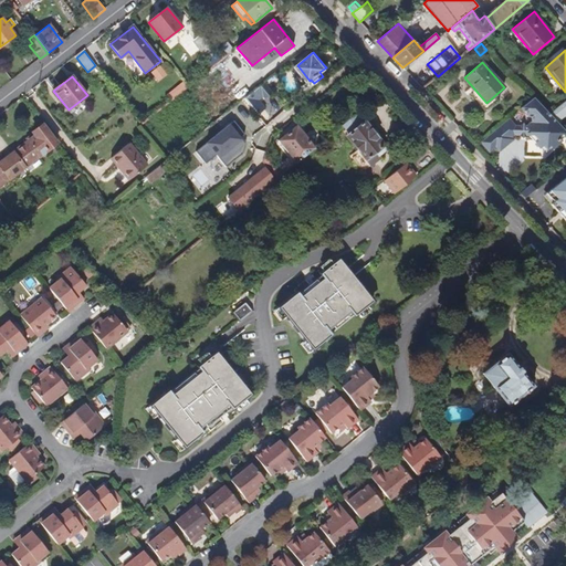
[(258,101),(263,96),(265,98),(271,93),(262,82),(244,98),(249,104),(258,115),(265,109),(258,101)]
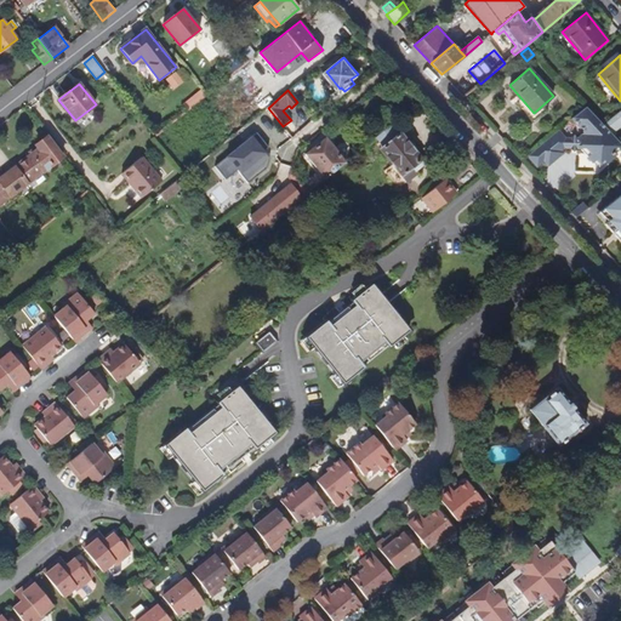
[(557,130),(528,155),(537,165),(545,159),(548,164),(562,153),(560,151),(568,144),(570,148),(581,149),(593,163),(604,160),(607,163),(620,148),(620,143),(609,131),(603,125),(586,107),(573,118),(584,132),(576,138),(564,138),(557,130)]
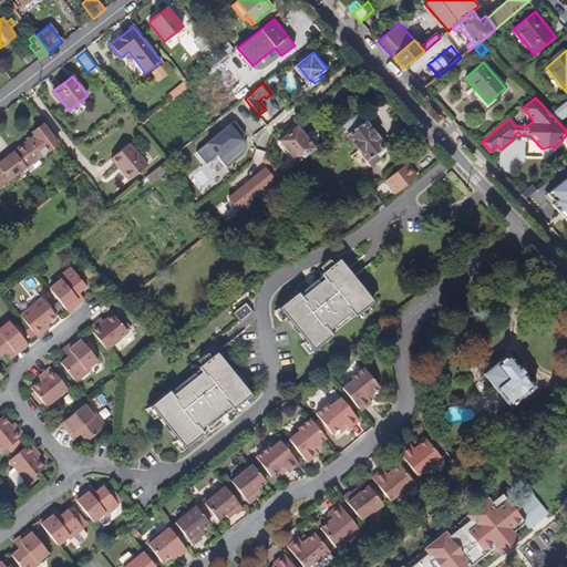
[(249,104),(245,99),(239,102),(245,107),(249,104)]
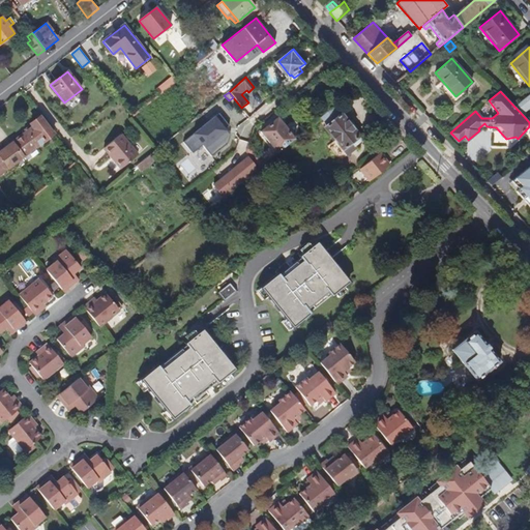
[(529,104),(529,101),(526,97),(514,107),(520,112),(529,104)]
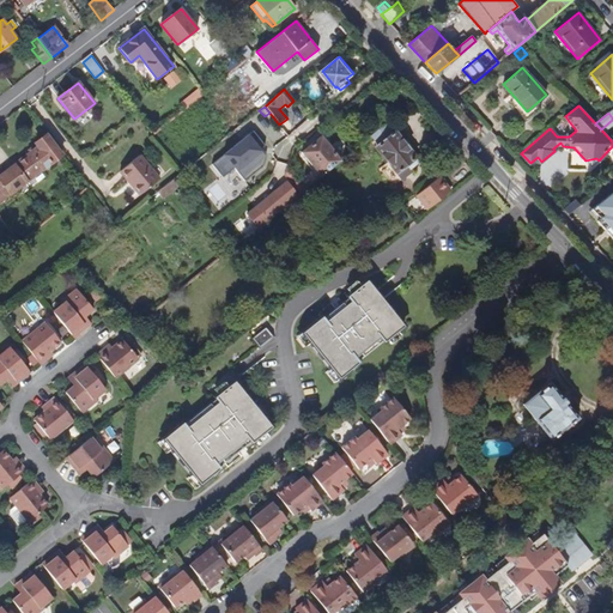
[(419,162),(395,132),(394,133),(387,123),(371,137),(378,145),(376,147),(390,164),(382,171),(394,186),(402,180),(413,170),(411,168),(419,162)]
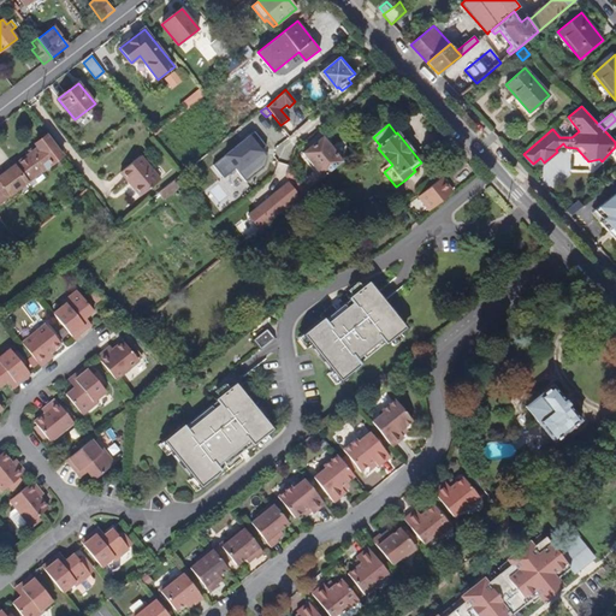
[(266,146),(254,131),(213,165),(223,178),(235,169),(244,181),(264,166),(266,157),(261,150),(266,146)]
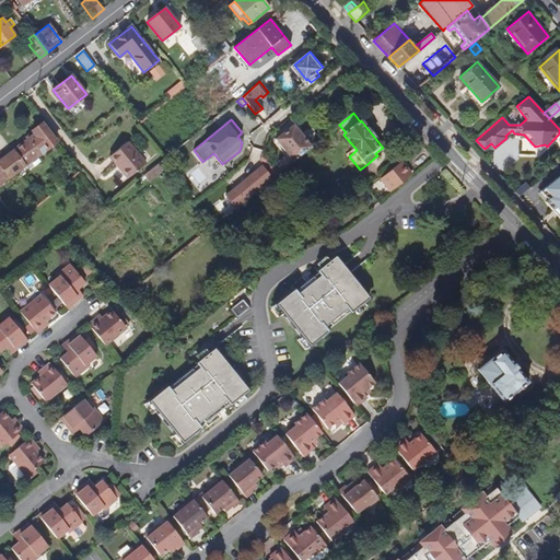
[(10,177),(56,141),(42,124),(32,130),(33,131),(26,137),(27,139),(0,160),(0,184),(10,177)]
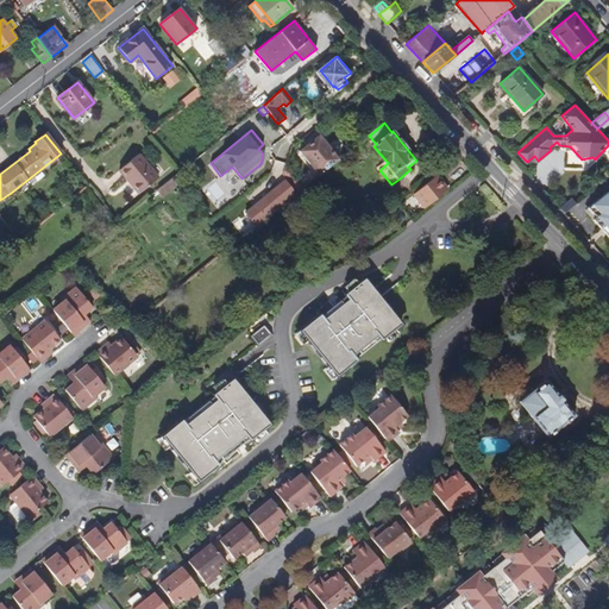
[(339,159),(319,135),(300,151),(319,175),(339,159)]
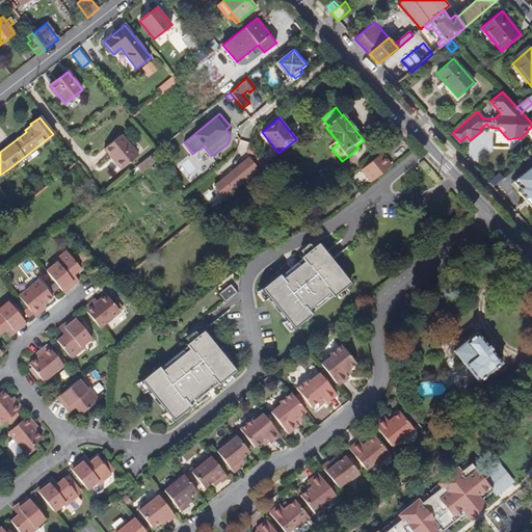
[(137,156),(121,135),(104,149),(121,169),(137,156)]
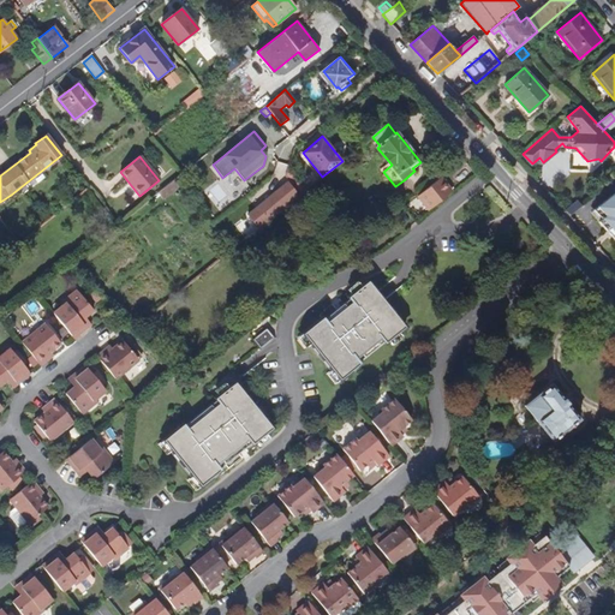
[(452,191),(441,178),(417,196),(429,210),(452,191)]
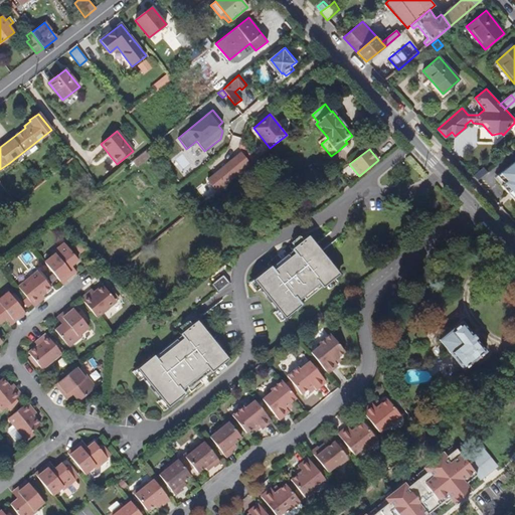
[(134,161),(137,165),(151,154),(147,150),(134,161)]
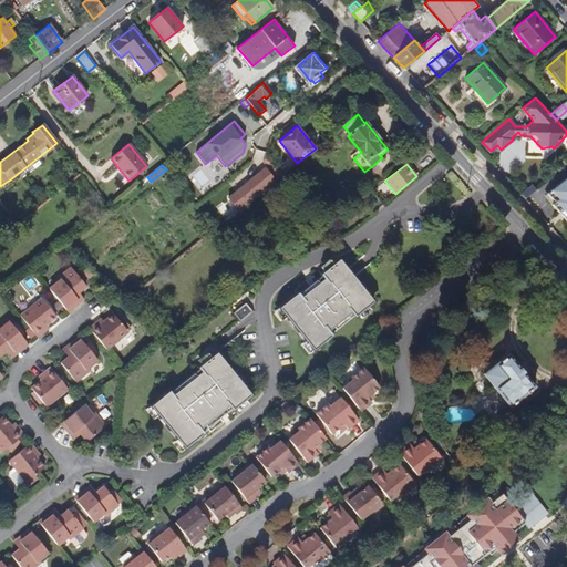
[(246,204),(275,179),(265,168),(236,192),(246,204)]
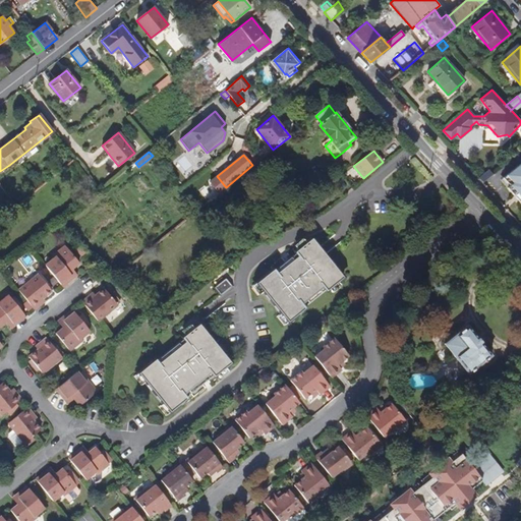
[(520,163),(503,178),(510,186),(507,188),(520,204),(520,163)]
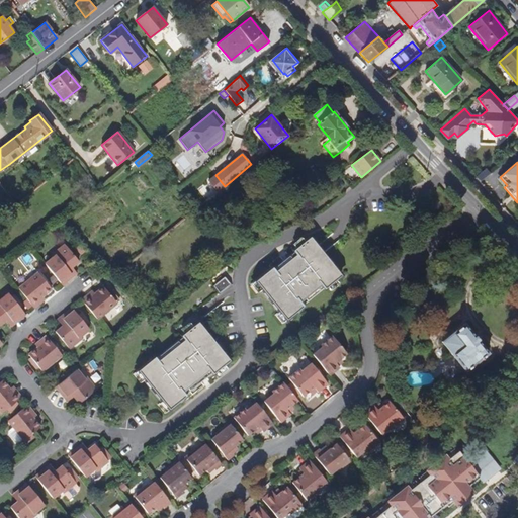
[(481,182),(490,174),(487,169),(477,177),(481,182)]
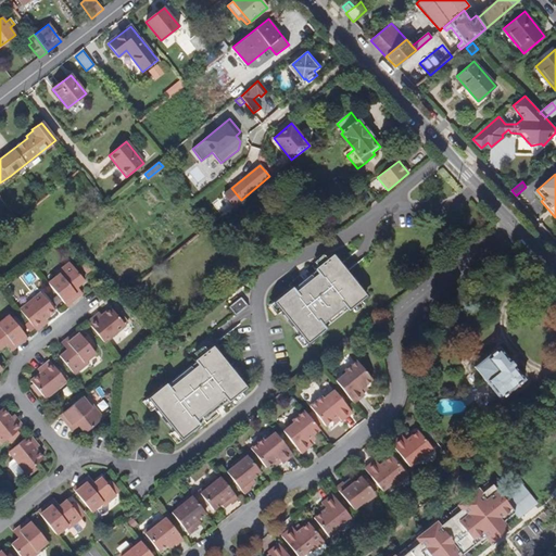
[(241,200),(231,188),(224,193),(234,205),(241,200)]
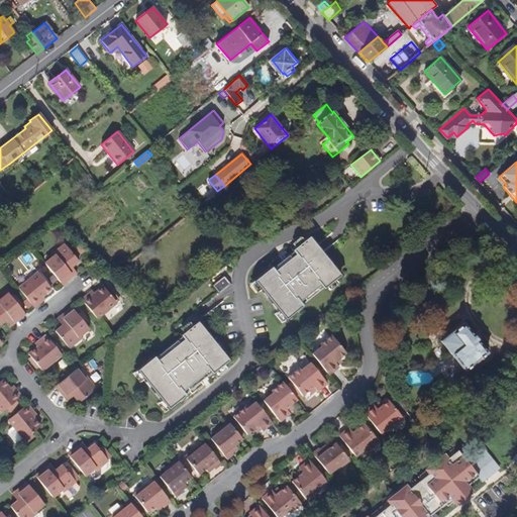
[(297,208),(294,204),(274,220),(277,224),(297,208)]
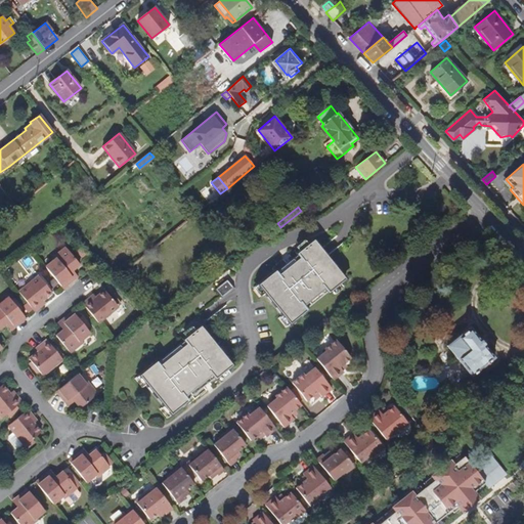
[(303,305),(324,289),(328,293),(345,278),(313,239),(296,254),(300,258),(278,274),(275,271),(258,285),(290,323),(307,310),(303,305)]
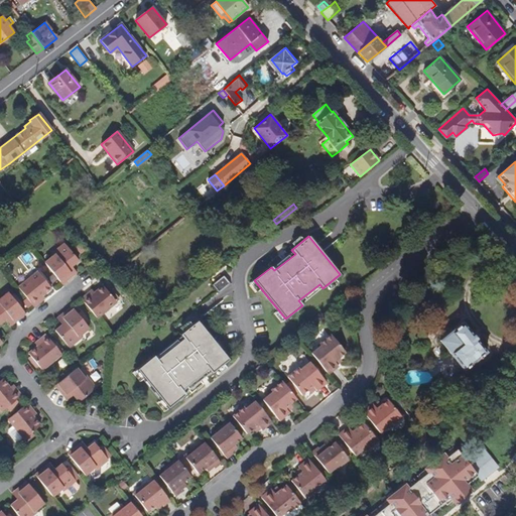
[(72,266),(79,260),(65,244),(52,254),(53,256),(44,263),(62,284),(74,275),(68,269),(72,266)]
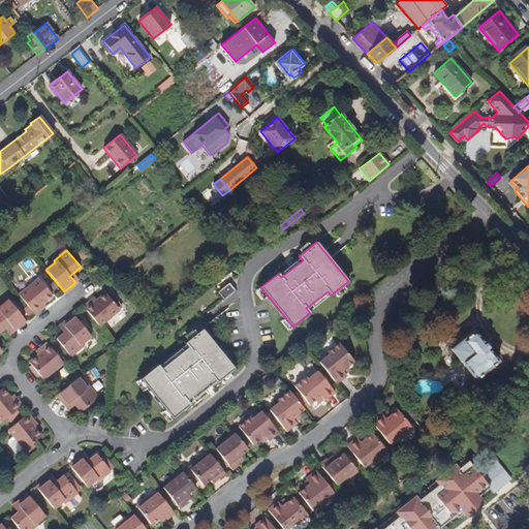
[(88,257),(81,250),(78,253),(85,260),(88,257)]
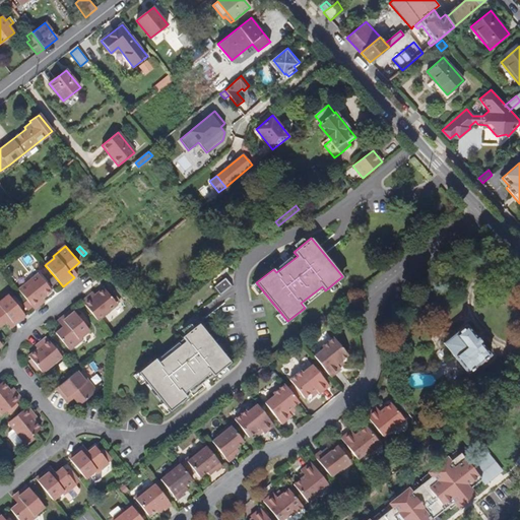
[(77,274),(72,268),(68,271),(74,277),(77,274)]
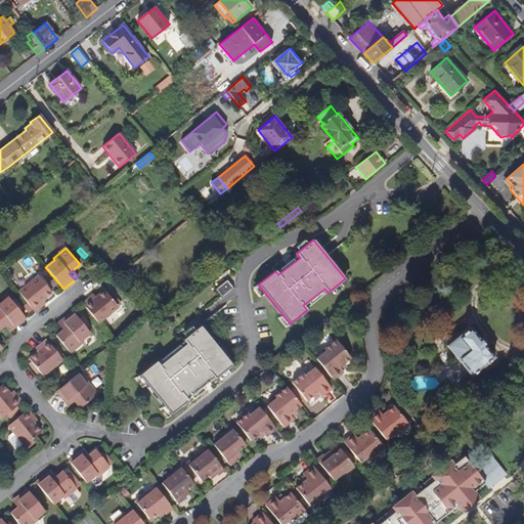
[(43,300),(52,293),(39,276),(18,292),(27,303),(33,309),(35,312),(41,306),(39,304),(43,300)]
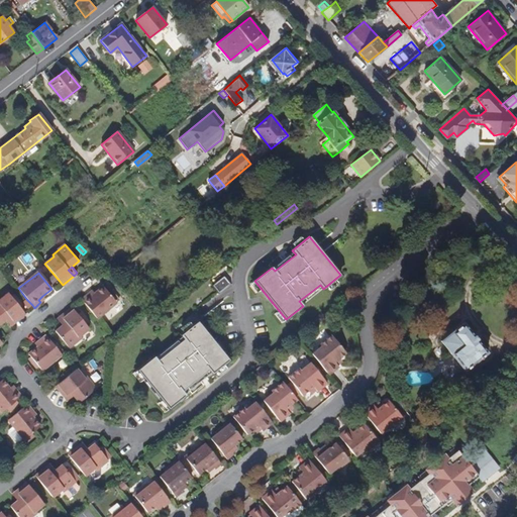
[(53,284),(57,281),(53,275),(48,279),(53,284)]
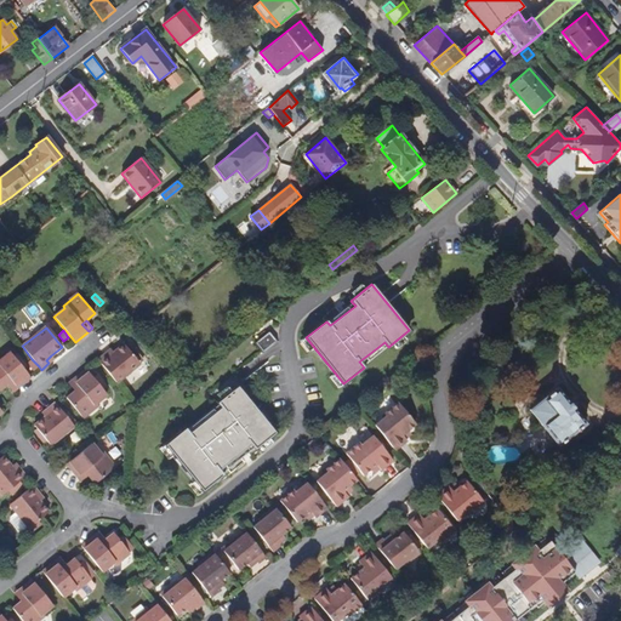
[(263,352),(277,341),(269,332),(256,342),(263,352)]
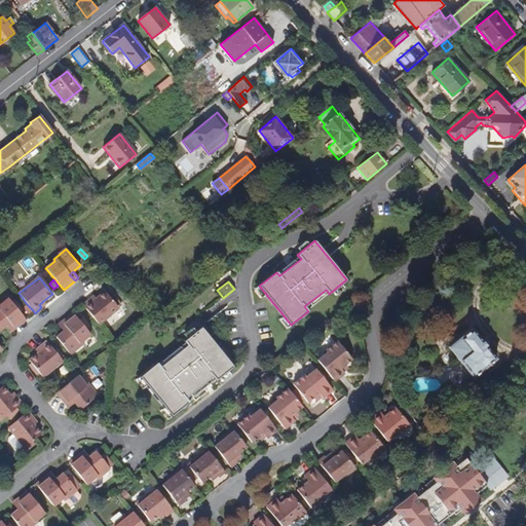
[(115,298),(108,290),(106,292),(112,300),(115,298)]
